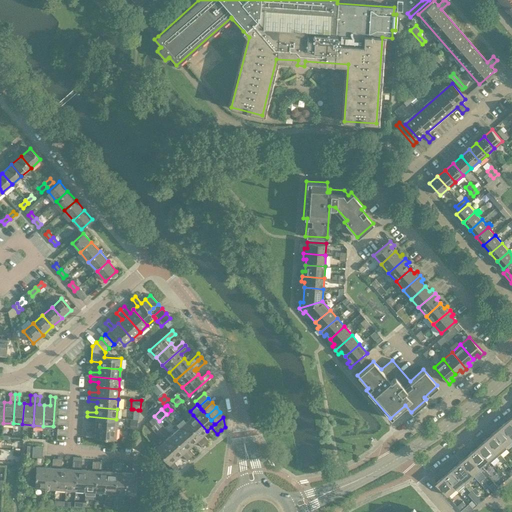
[(223,417),(224,416),(220,412),(211,420),(214,424),(223,417)]
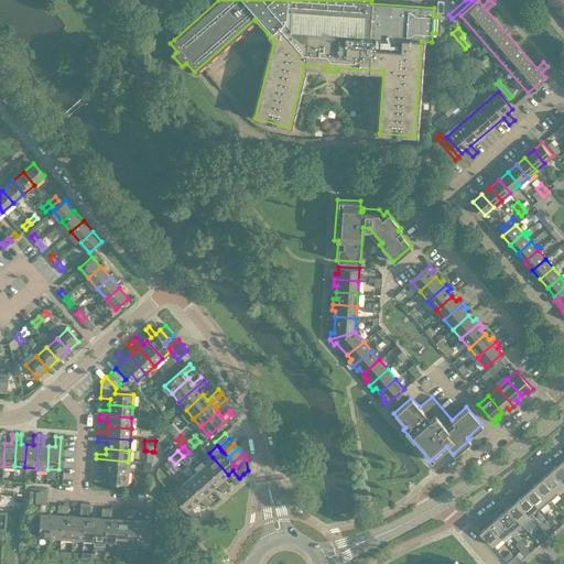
[(224,478),(228,475),(213,457),(205,465),(226,489),(230,486),(224,478)]
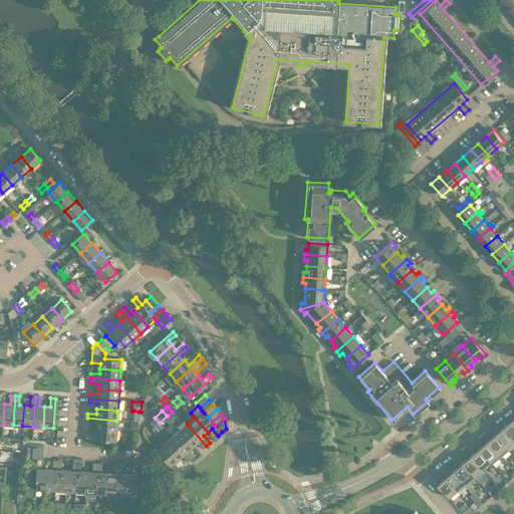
[(116,430),(116,421),(87,418),(87,423),(95,424),(95,429),(116,430)]
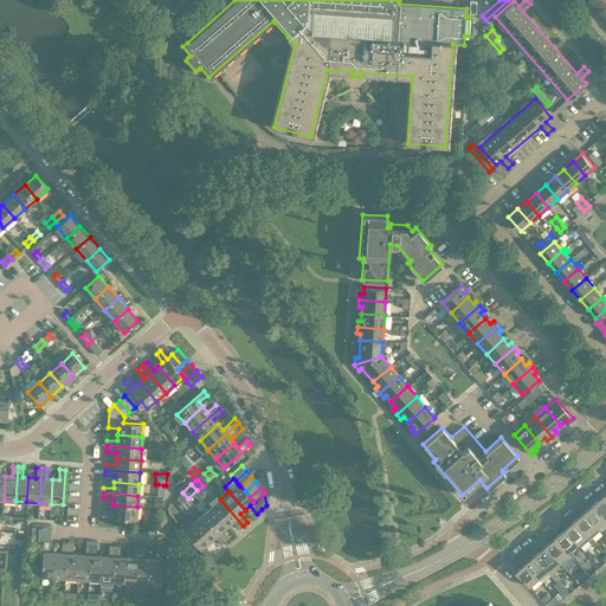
[(181,492),(176,497),(182,504),(186,498),(181,492)]
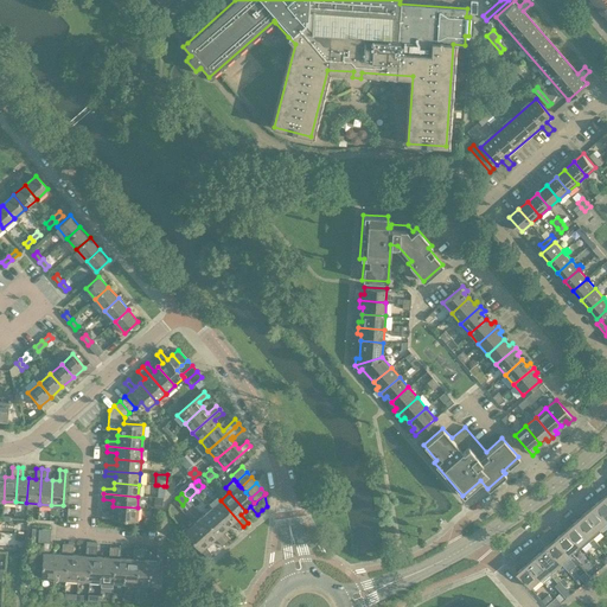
[(606,499),(605,496),(595,505),(606,518),(606,499)]
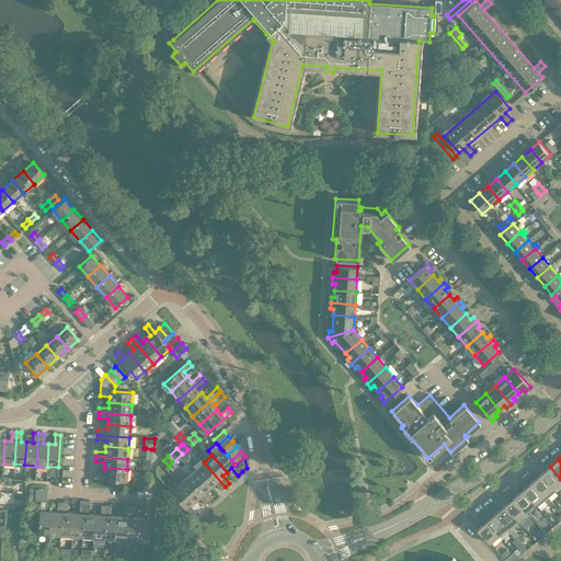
[(221,490),(225,487),(204,462),(195,469),(210,487),(215,483),(221,490)]
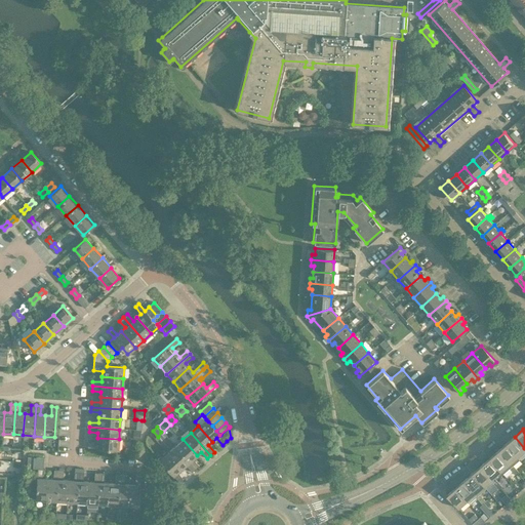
[(524,448),(515,437),(506,444),(518,457),(524,451),(524,452),(524,448)]
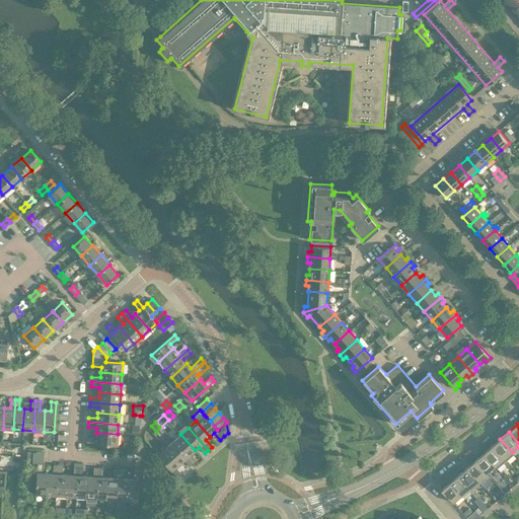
[(117,445),(118,434),(96,433),(96,438),(87,438),(87,443),(117,445)]
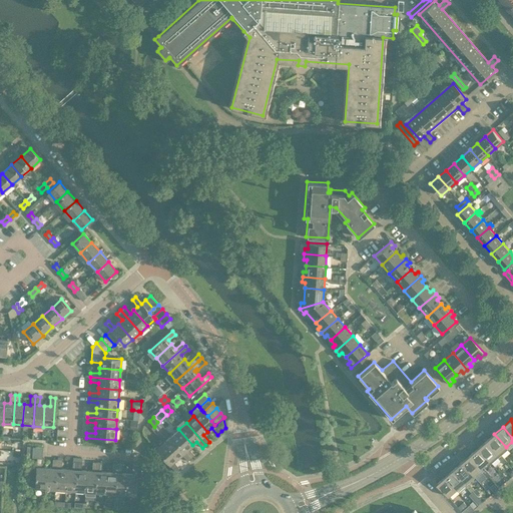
[(188,449),(192,445),(178,429),(170,436),(190,459),(194,456),(188,449)]
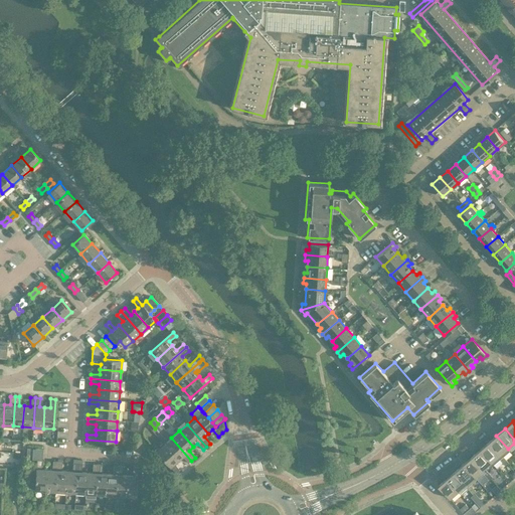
[(510,451),(508,449),(496,436),(488,443),(502,458),(503,457),(510,451)]
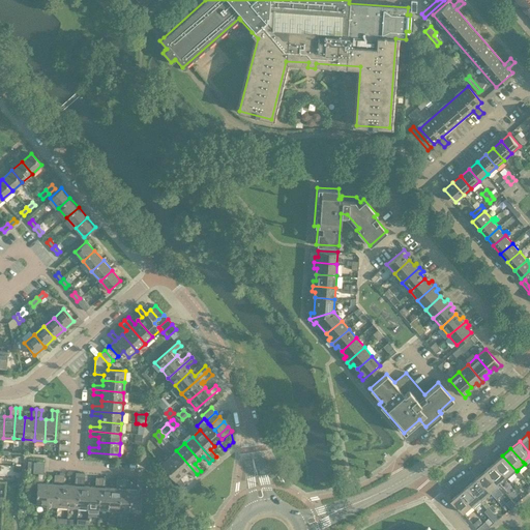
[(193,477),(197,474),(176,450),(169,458),(182,473),(186,470),(193,477)]
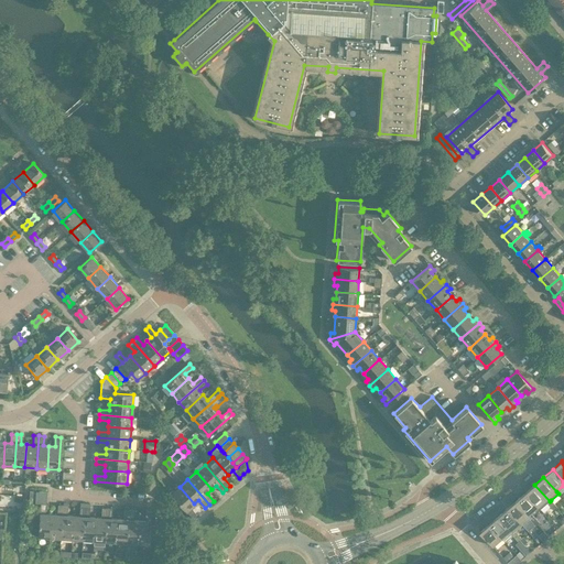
[(551,500),(550,501),(534,485),(525,492),(539,507),(541,509),(548,503),(551,507),(554,503),(551,500)]
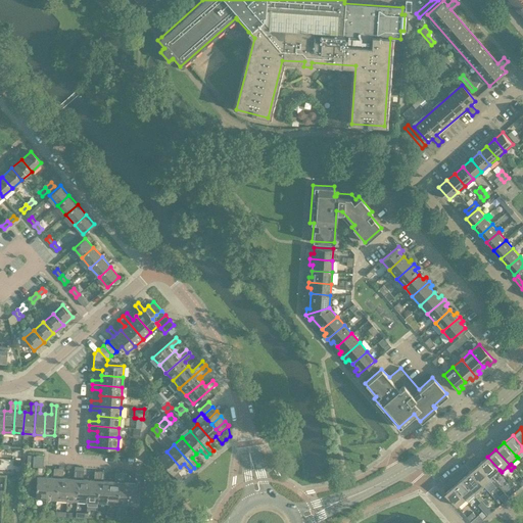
[(176,471),(180,467),(167,452),(158,459),(179,481),(183,478),(176,471)]
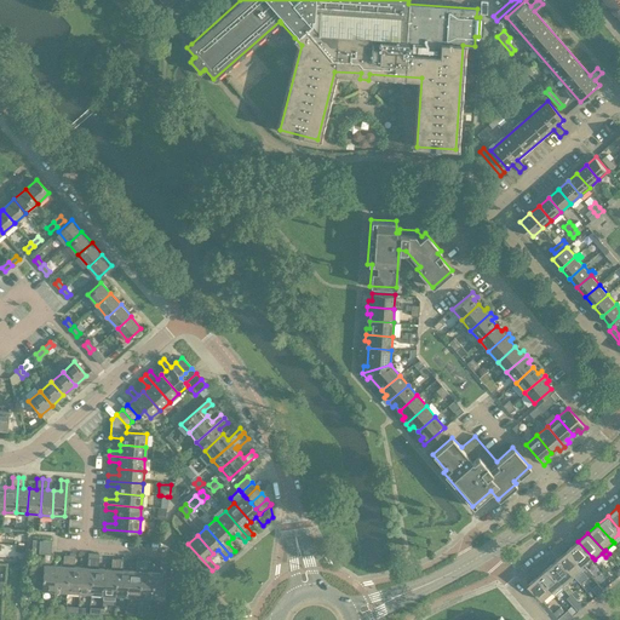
[(595,560),(592,557),(578,541),(568,550),(584,568),(586,567),(595,560)]
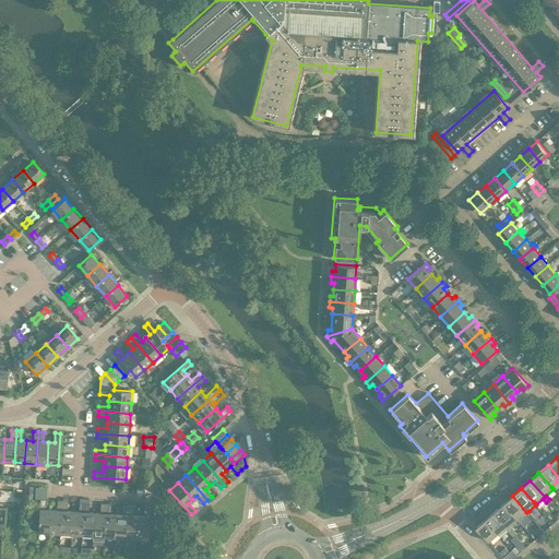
[(528,511),(526,512),(512,496),(503,503),(518,520),(525,514),(527,518),(532,514),(528,511)]
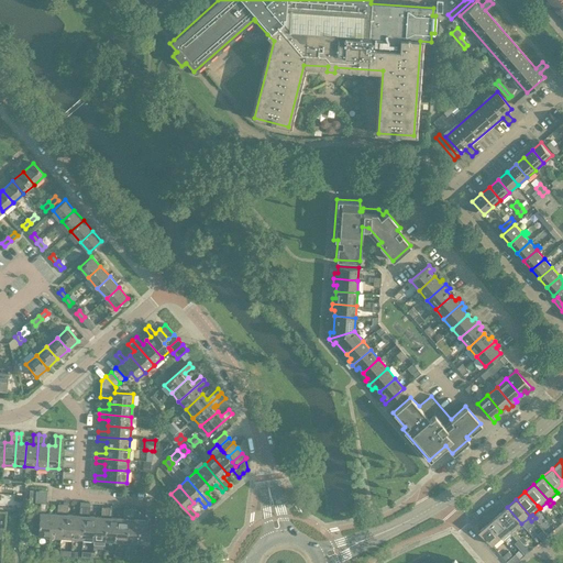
[(45,512),(46,504),(40,503),(39,526),(36,526),(35,536),(50,537),(51,514),(45,512)]
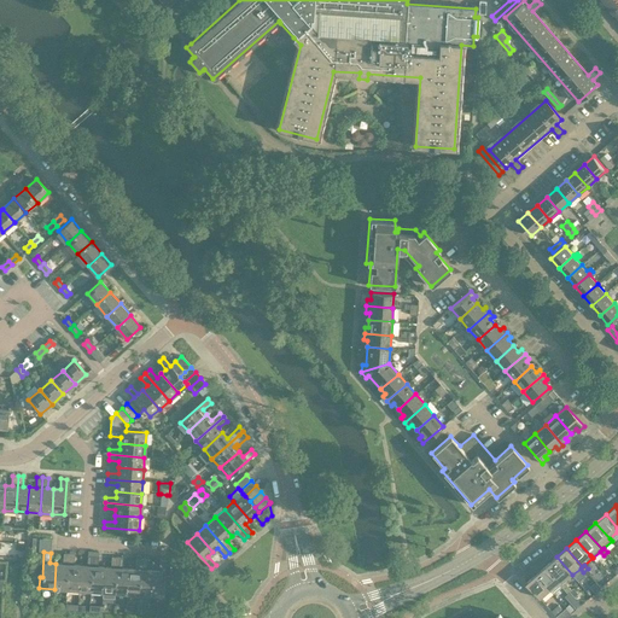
[(66,589),(69,554),(63,553),(62,564),(56,564),(54,589),(66,589)]
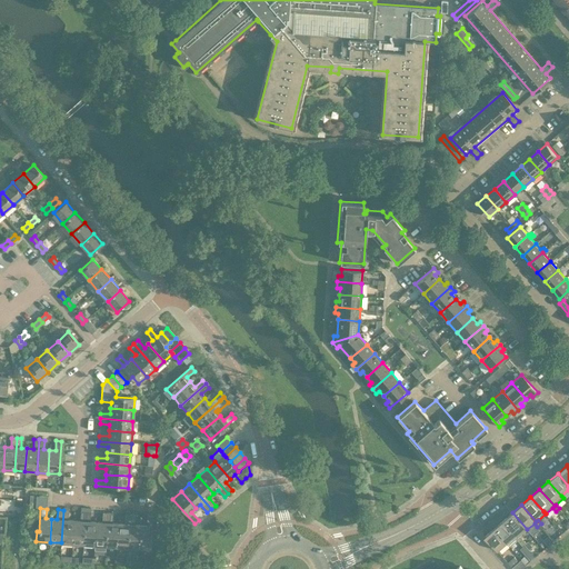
[(68,520),(68,510),(63,510),(61,542),(72,543),(73,520),(68,520)]
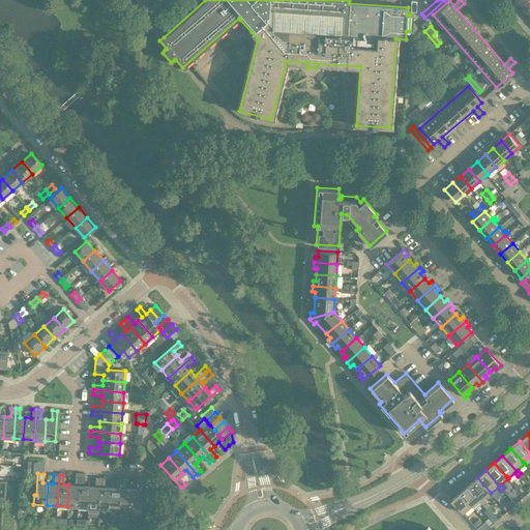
[(78,507),(80,476),(75,476),(74,484),(68,484),(67,506),(78,507)]
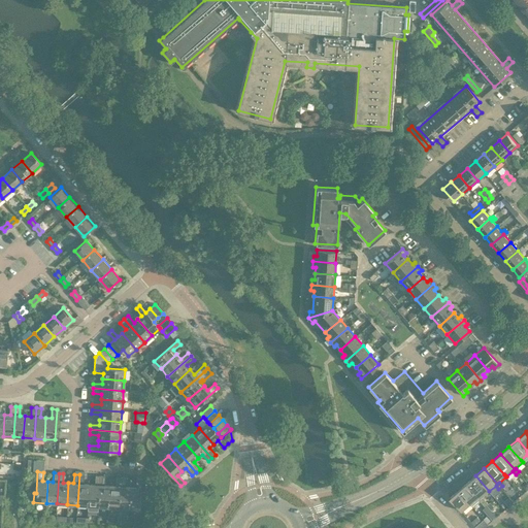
[(84,484),(84,474),(79,474),(77,505),(88,506),(89,484),(84,484)]
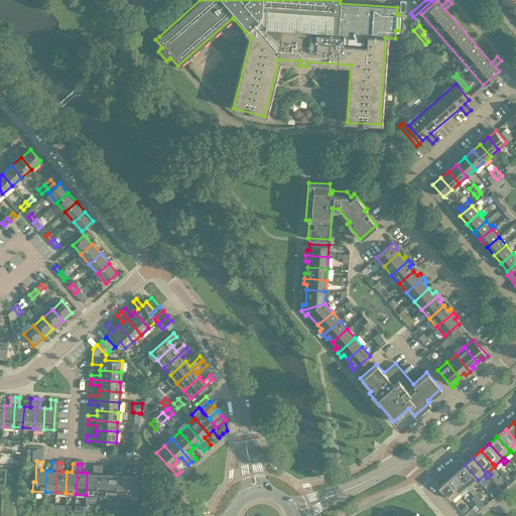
[(96,495),(98,465),(92,465),(92,474),(87,473),(86,495),(86,499),(96,500),(96,495)]
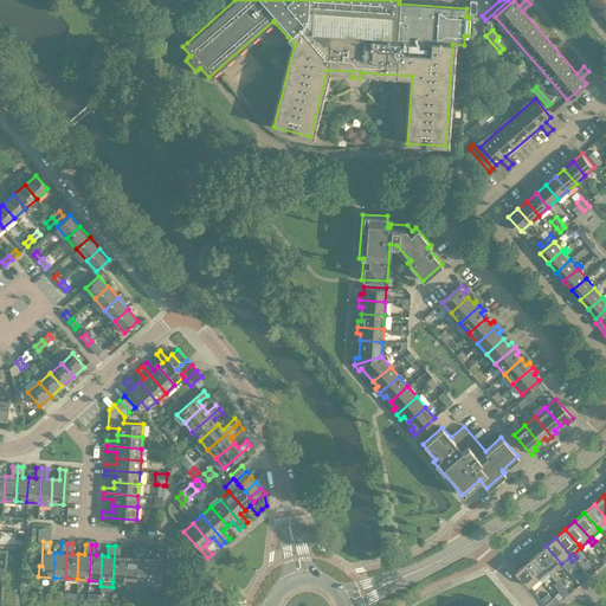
[(120,556),(120,547),(115,546),(113,581),(124,582),(126,558),(120,556)]
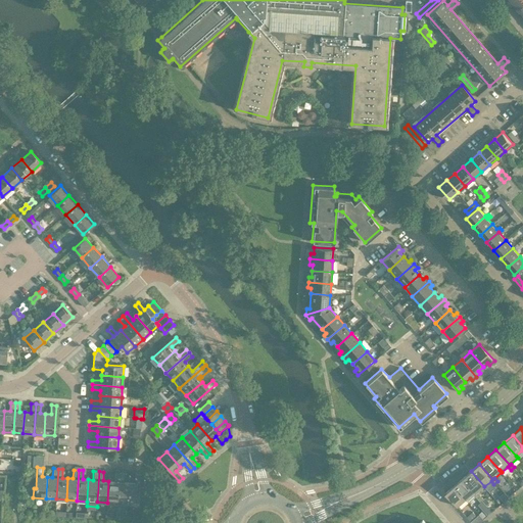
[(478,492),(484,486),(471,471),(463,478),(474,491),(476,493),(478,492)]
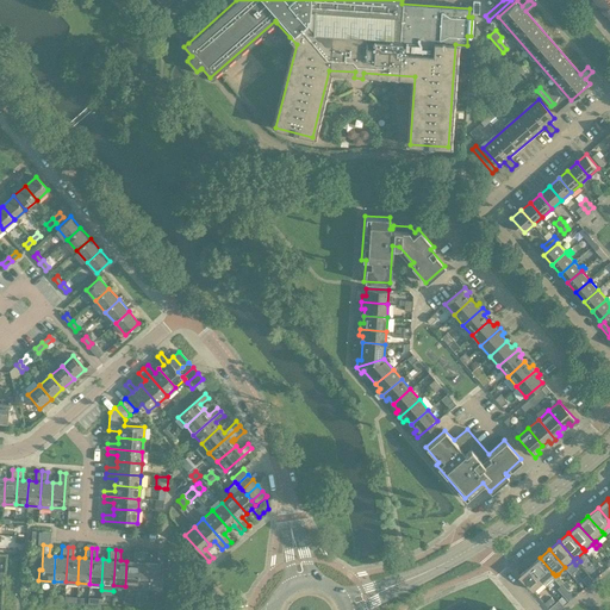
[(136,587),(138,552),(134,552),(132,561),(126,561),(125,586),(136,587)]
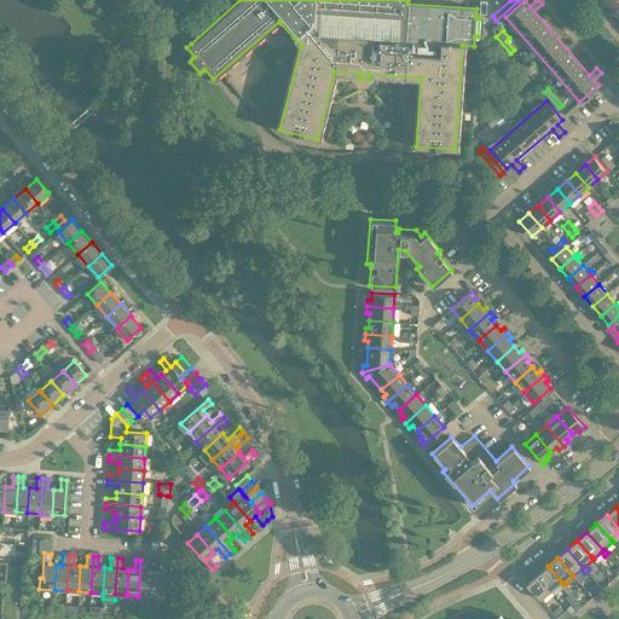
[(146,571),(146,560),(140,560),(138,596),(150,596),(152,571),(146,571)]
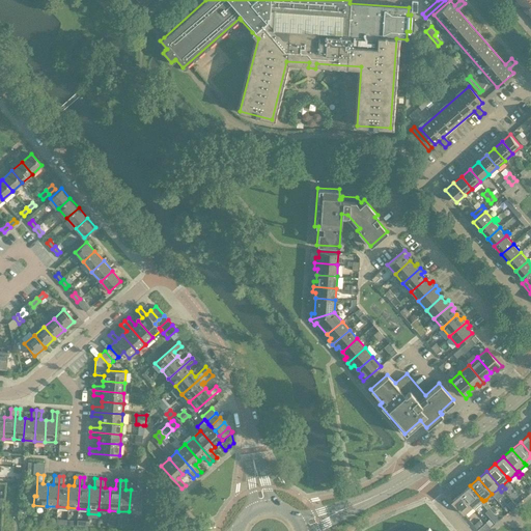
[(141,503),(142,481),(137,481),(136,491),(131,490),(129,511),(142,512),(143,503),(141,503)]
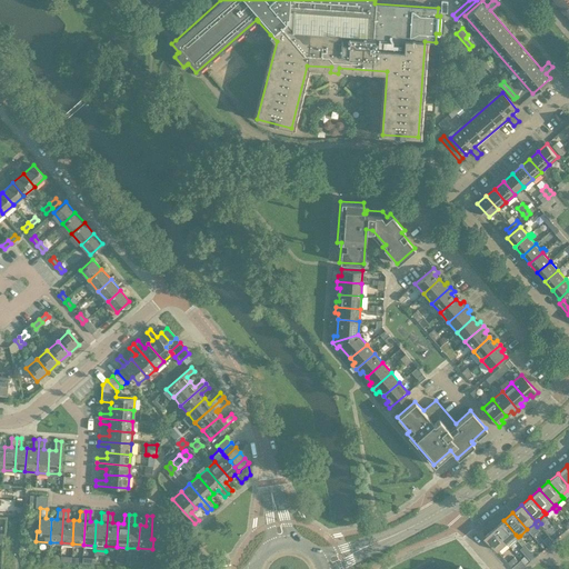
[(518,537),(516,535),(503,520),(493,528),(509,545),(516,539),(519,542),(522,539),(520,536),(518,537)]
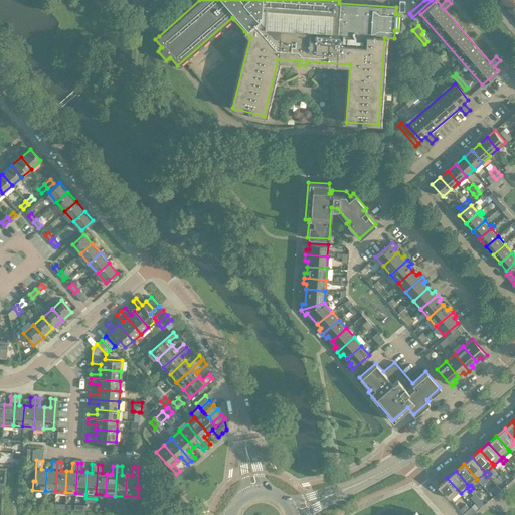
[(461,494),(461,493),(447,478),(439,485),(450,498),(459,491),(461,494)]
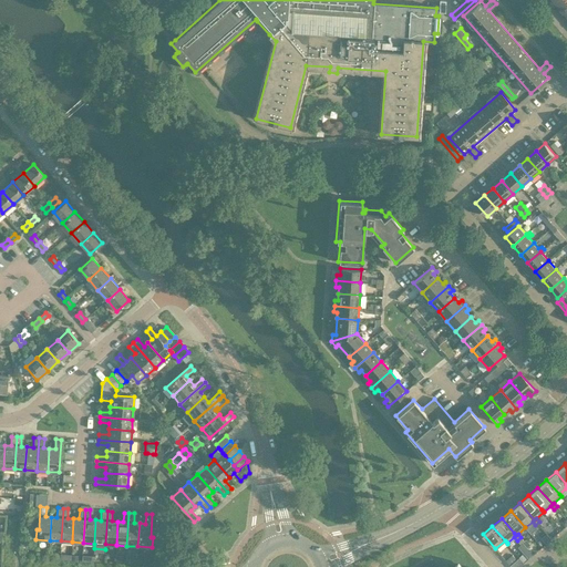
[(547,543),(552,539),(546,534),(542,538),(546,544),(547,543)]
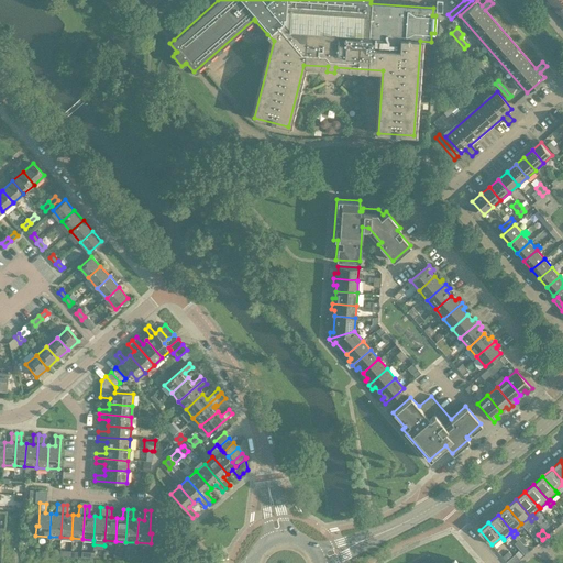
[(507,562),(515,562),(520,559),(516,553),(507,562)]
